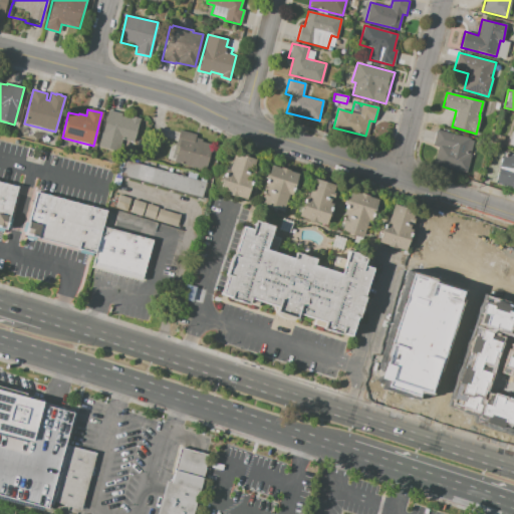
[(107,109),(121,113),(120,116),(129,118),(130,115),(139,118),(134,141),(119,137),(115,152),(98,148),(107,109)]
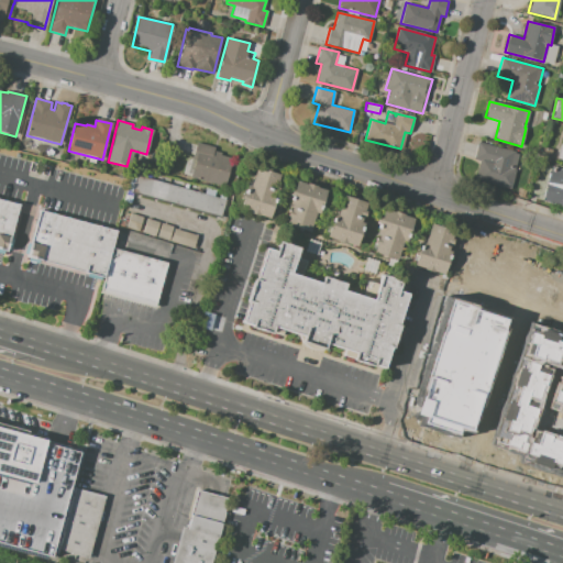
[(195,142),(214,147),(213,151),(221,153),(220,155),(231,158),(224,186),(183,176),(184,172),(168,168),(172,154),(190,157),(195,142)]
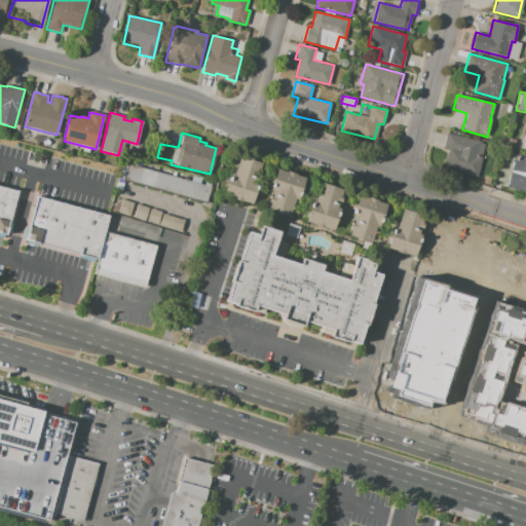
[(447,133),(486,143),(477,177),(443,167),(448,150),(443,148),(447,133)]
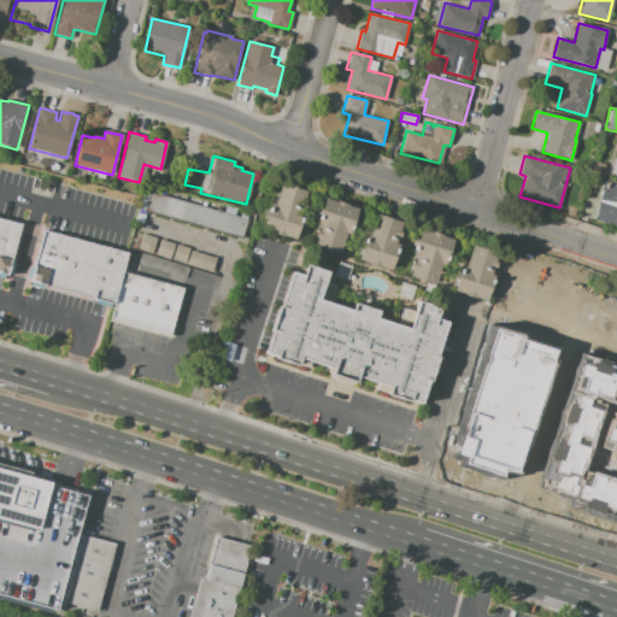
[(594,174),(595,166),(593,166),(594,160),(605,163),(604,169),(606,169),(604,176),(594,174)]
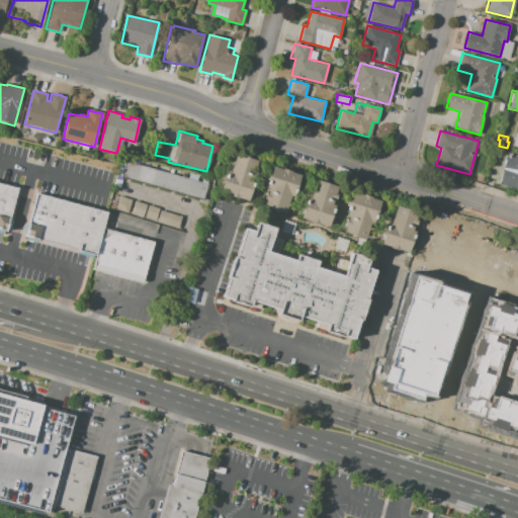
[(257,161),(250,182),(254,183),(252,187),(254,188),(252,193),(250,192),(248,200),(221,192),(223,184),(222,183),(223,177),(225,178),(228,171),(231,172),(236,154),(257,161)]
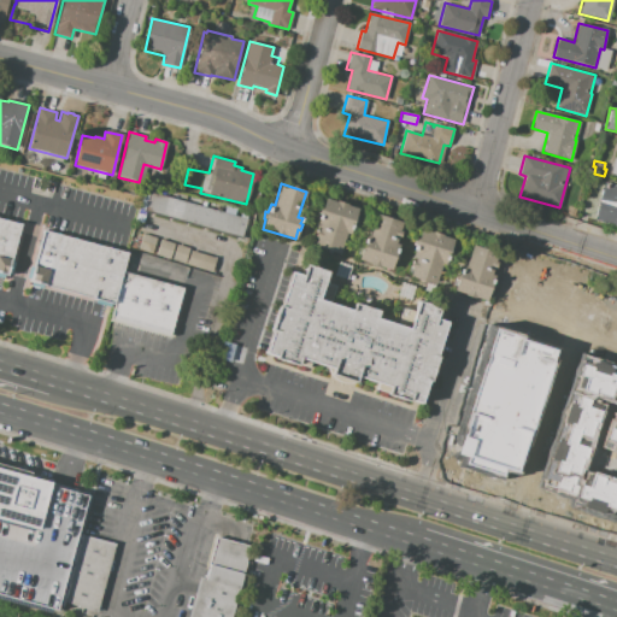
[(610,184),(616,186),(616,225),(594,219),(594,218),(603,189),(607,191),(610,184)]
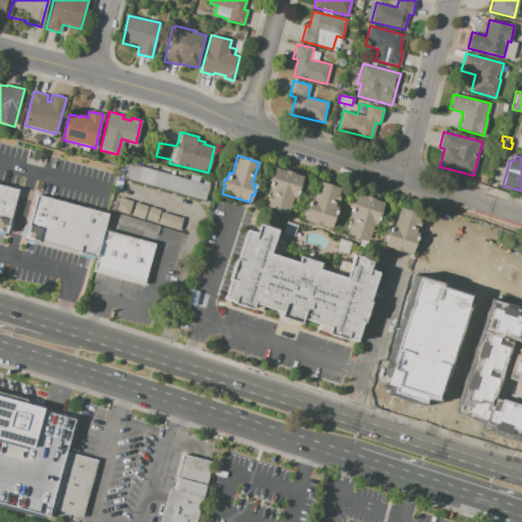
[(126,163),(121,178),(205,201),(209,185),(126,163)]
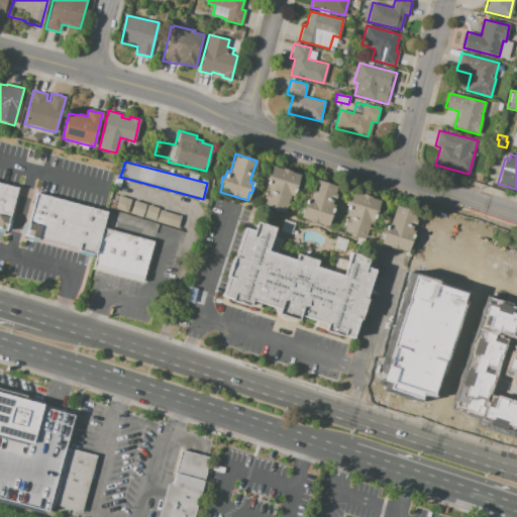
[(285,213),(290,196),(293,197),(300,175),(291,172),(291,171),(282,168),(282,169),(273,166),(266,188),(269,189),(267,194),(265,193),(264,198),(265,199),(263,205),(285,213)]
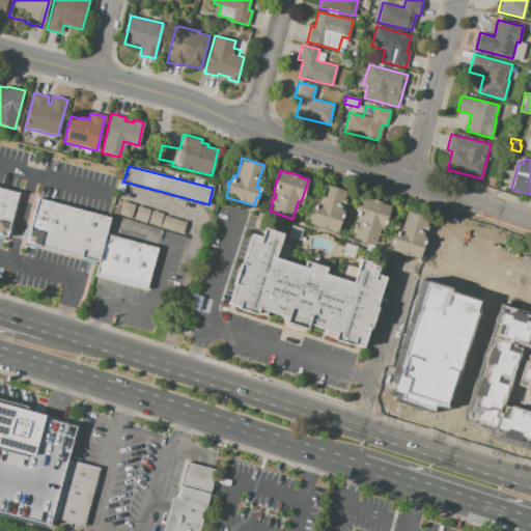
[(494,187),(487,186),(490,177),(496,178),(494,187)]
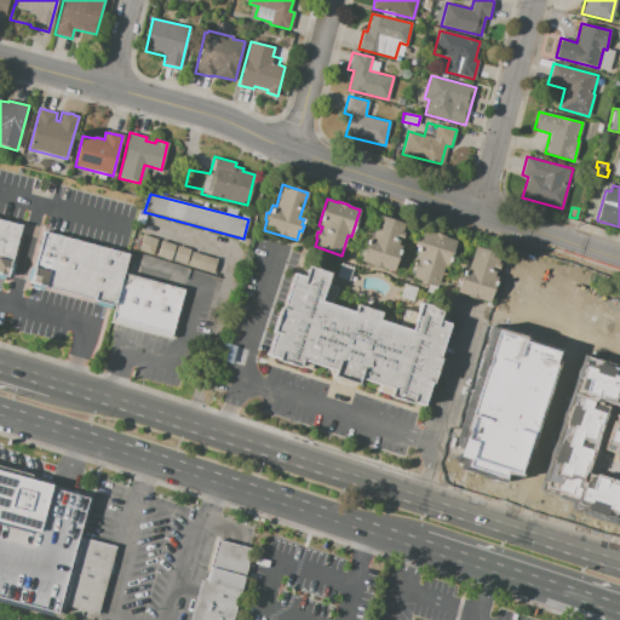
[(403,224),(401,231),(403,231),(401,239),(399,237),(395,248),(399,250),(391,271),(360,260),(368,235),(371,236),(378,216),(403,224)]
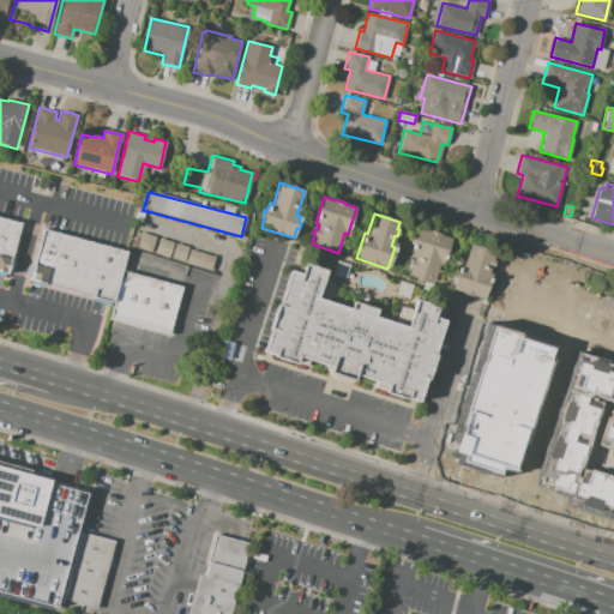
[(0,216),(22,222),(8,275),(0,272),(0,216)]
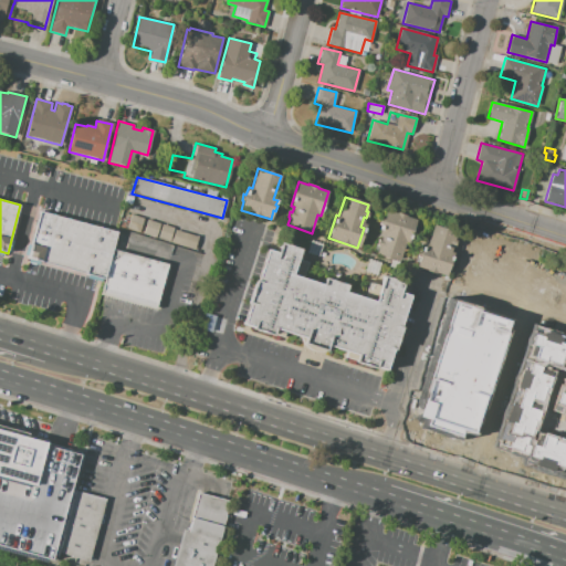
[(398,261),(405,242),(408,243),(416,220),(406,217),(406,216),(396,212),(396,213),(386,210),(378,233),(381,234),(379,240),(377,240),(376,244),(378,245),(375,253),(398,261)]
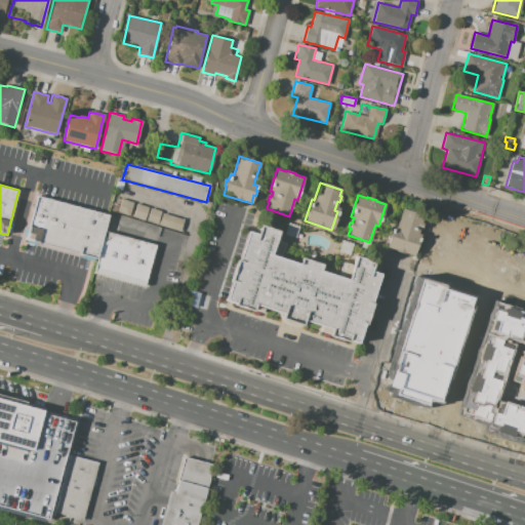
[(156,245),(145,287),(93,273),(96,259),(26,240),(38,196),(109,215),(104,231),(156,245)]
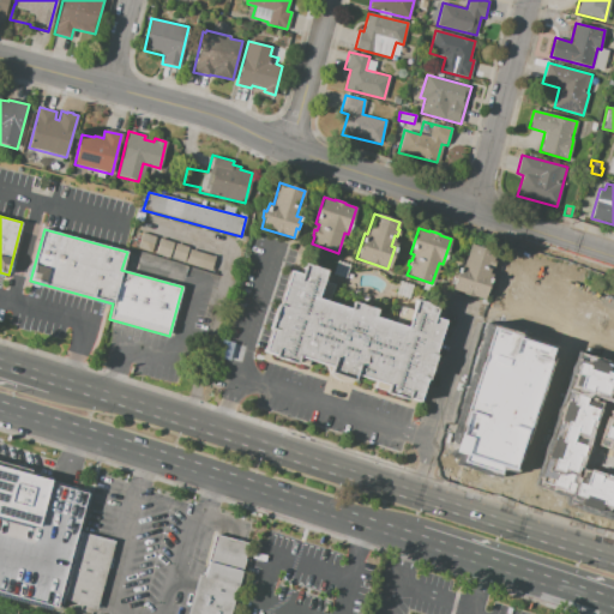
[(143,233),(173,242),(169,257),(138,247),(143,233)]
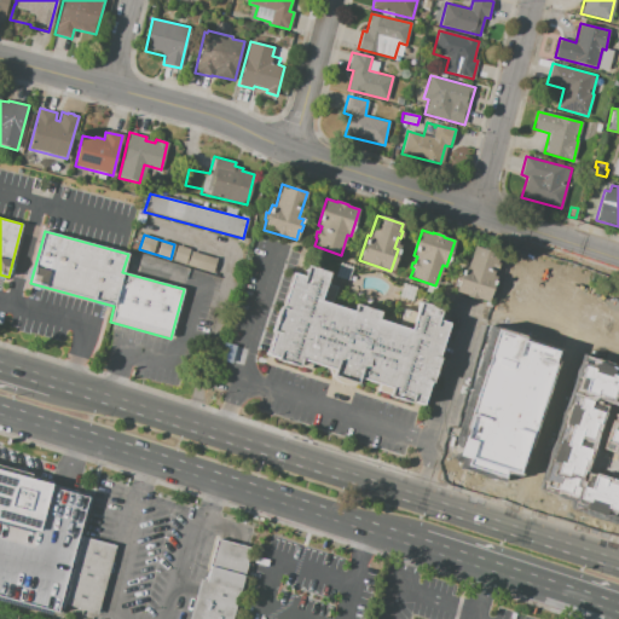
[(178,244),(190,249),(185,264),(173,259),(178,244)]
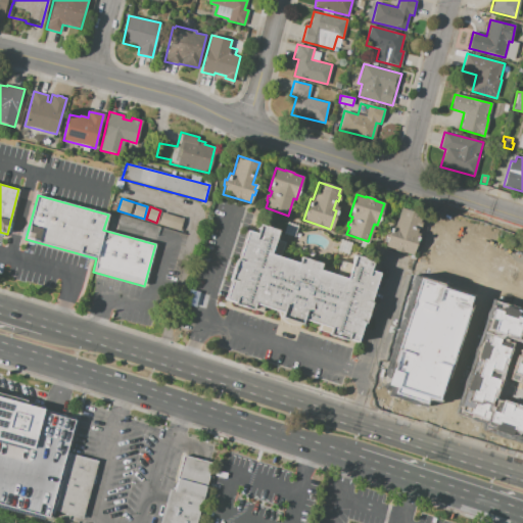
[(421,214),(419,222),(421,223),(419,229),(417,228),(414,236),(417,237),(412,255),(384,246),(391,225),(394,226),(399,207),(421,214)]
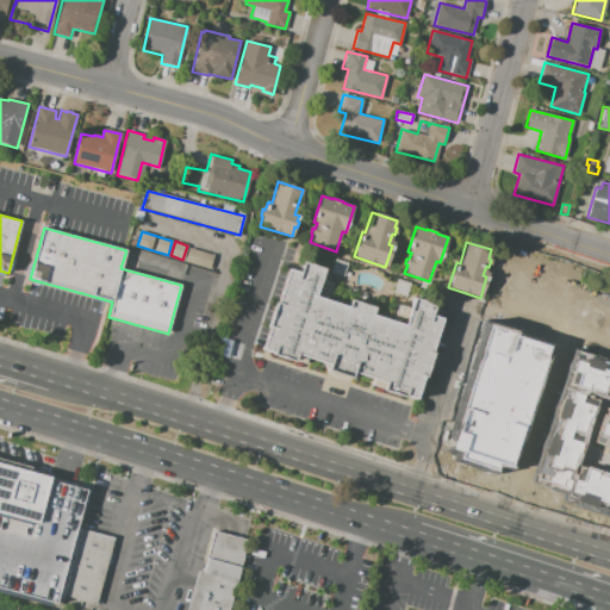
[(188,248),(213,255),(210,268),(185,261),(188,248)]
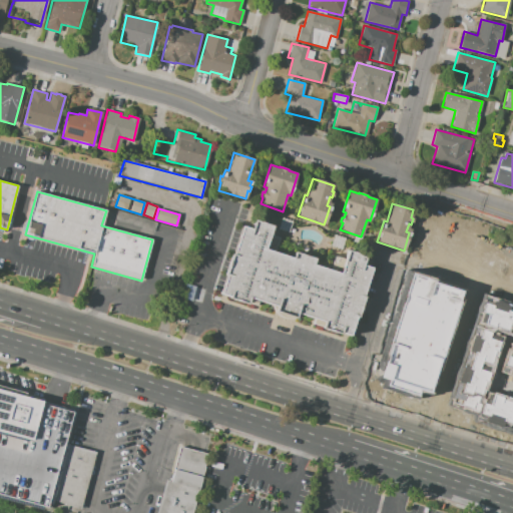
[(278,229),(281,218),(293,221),(290,232),(278,229)]
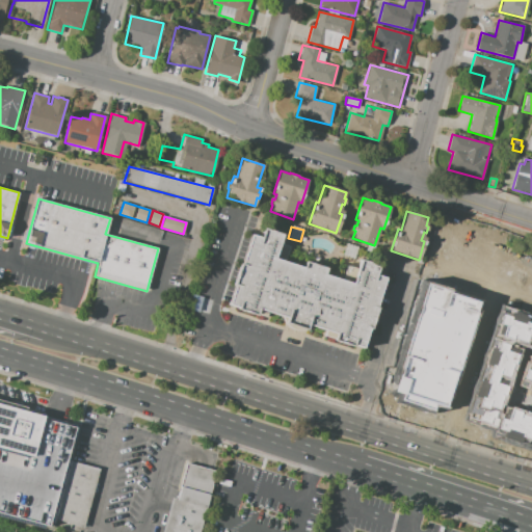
[(250,235),(242,264),(240,263),(233,285),(235,286),(229,304),(238,308),(237,309),(256,315),(257,314),(266,317),(267,311),(287,317),(286,322),(306,329),(308,324),(337,334),(335,340),(352,346),(353,345),(363,348),(369,327),(371,328),(377,309),(375,308),(384,278),(375,275),(378,266),(360,260),(352,284),(323,274),(325,268),(304,262),(302,268),(274,259),(282,234),(264,229),(261,238),(250,235)]
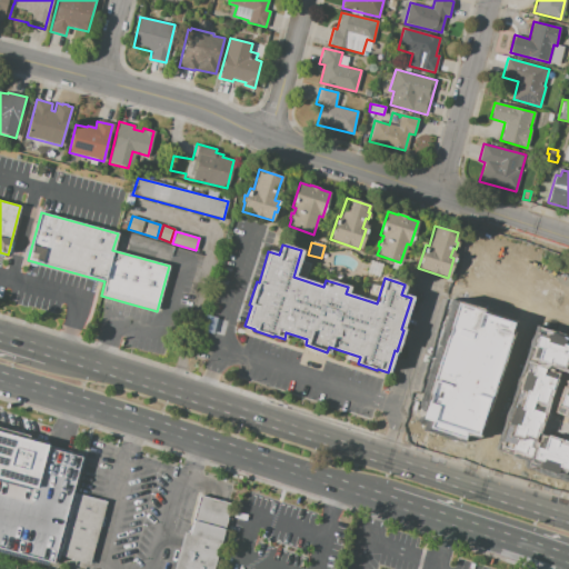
[(367,273),(370,261),(383,265),(380,277),(367,273)]
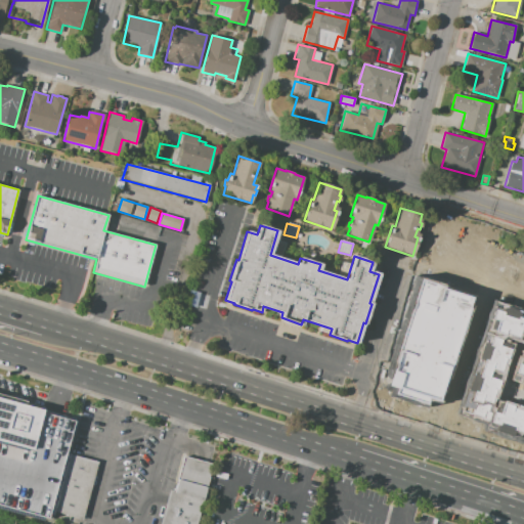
[(388,385),(395,387),(393,395),(437,406),(467,294),(416,280),(388,385)]
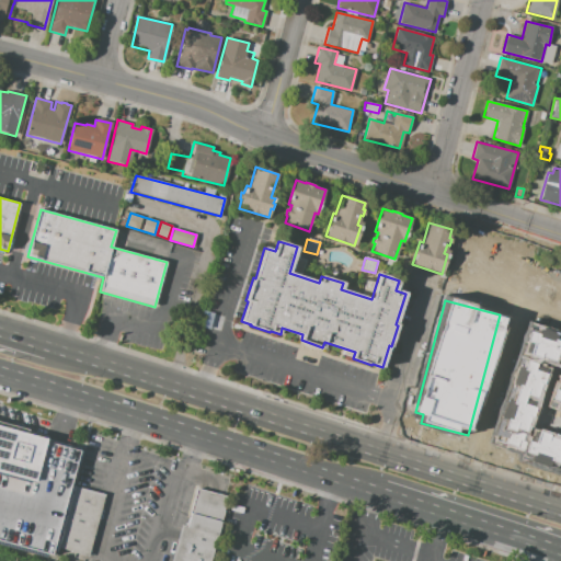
[(0,424),(80,449),(70,484),(106,495),(88,559),(56,549),(54,558),(0,542),(0,424)]
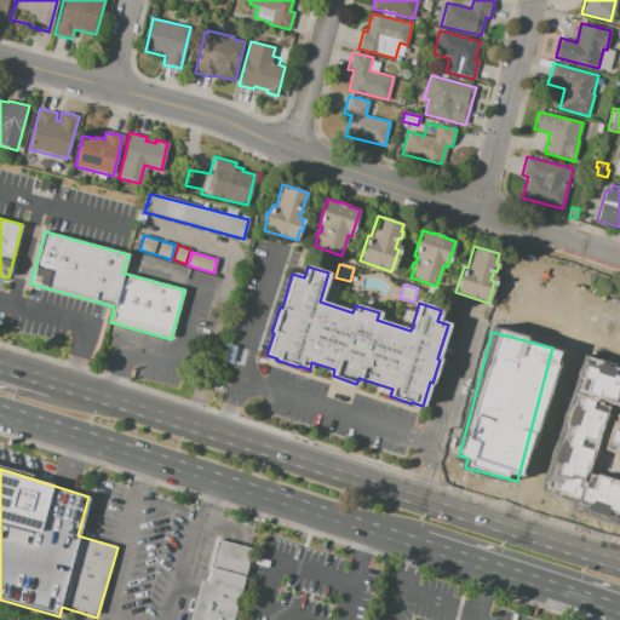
[(217,540),(252,549),(231,619),(189,619),(201,580),(206,581),(217,540)]
